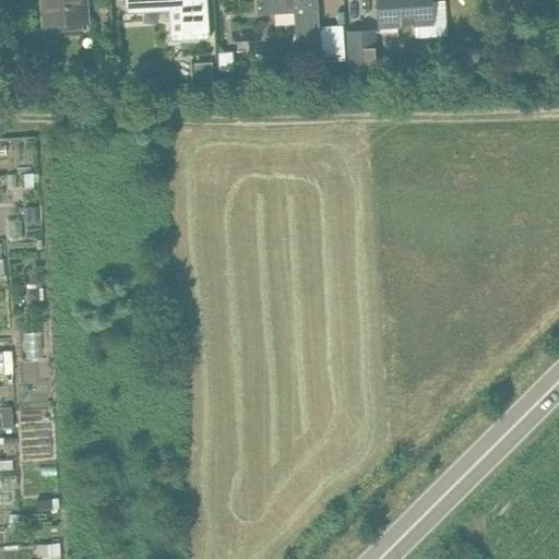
[(59,24),(60,28),(79,27),(78,23),(87,22),(85,0),(52,0),(55,24),(59,24)]
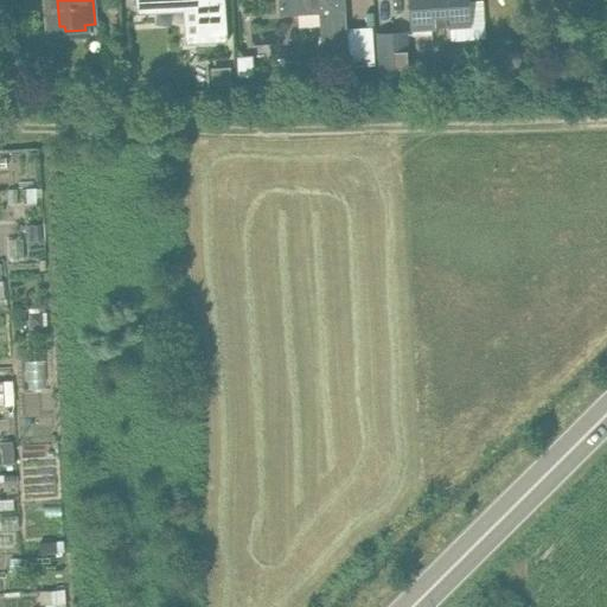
[(134,0),(136,14),(139,14),(139,11),(198,7),(199,40),(211,39),(211,40),(224,39),(224,42),(227,42),(224,0),(134,0)]
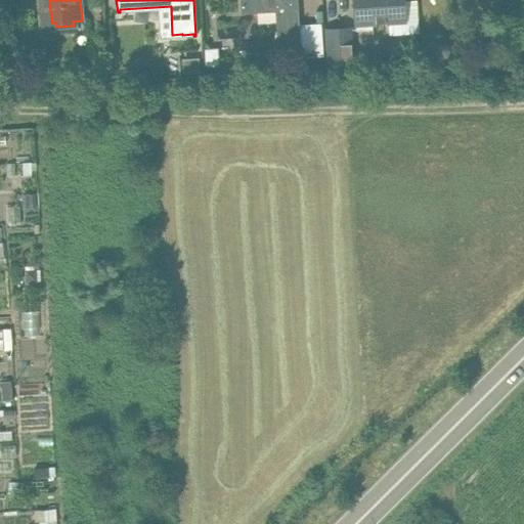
[(321,55),(321,45),(320,25),(298,26),(296,0),(239,0),(242,13),(275,10),(278,50),(300,48),(300,57),(321,55)]
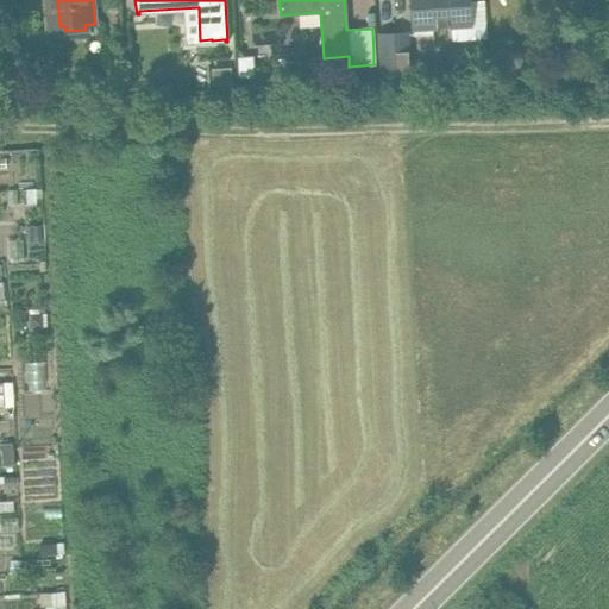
[(483,0),(469,1),(468,0),(410,0),(412,14),(413,29),(453,26),(454,41),(487,37),(483,0)]
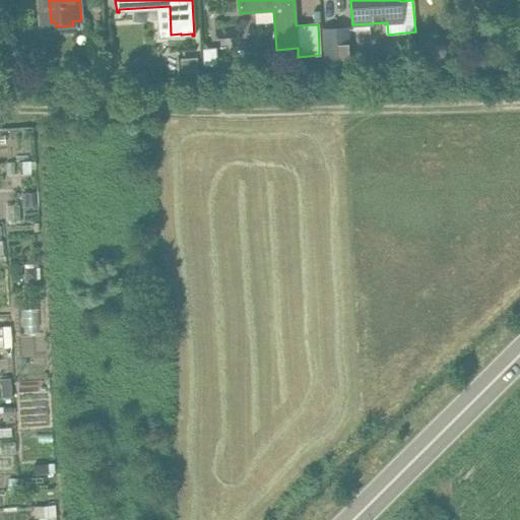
[(326,59),(346,58),(349,58),(347,28),(324,29),(326,59)]
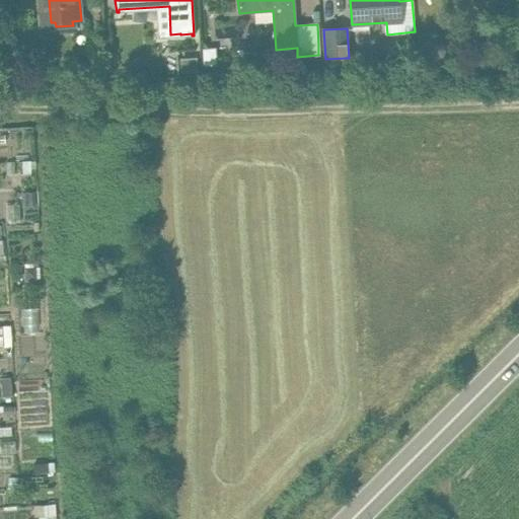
[(215,50),(203,51),(204,67),(216,66),(215,50)]
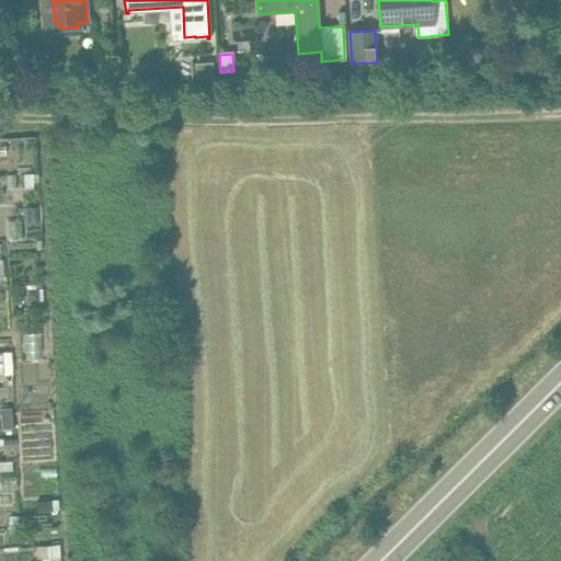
[(213,65),(196,66),(197,79),(214,78),(213,65)]
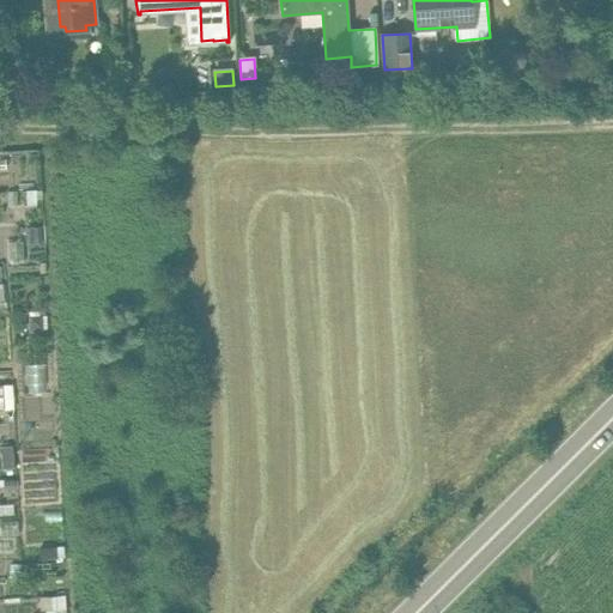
[(66,612),(66,596),(46,596),(46,612),(66,612)]
